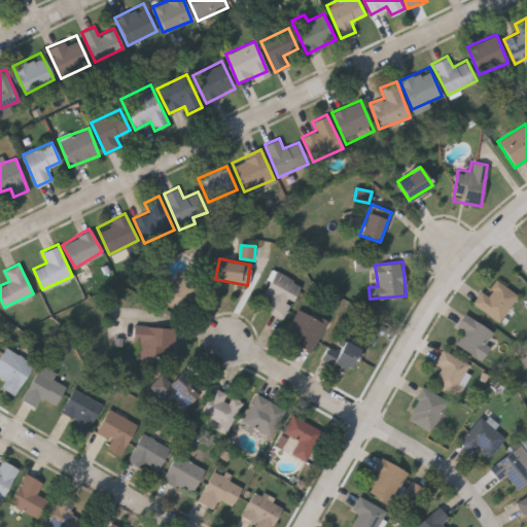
[(182,270),(200,282),(181,308),(149,285),(163,268),(176,278),(182,270)]
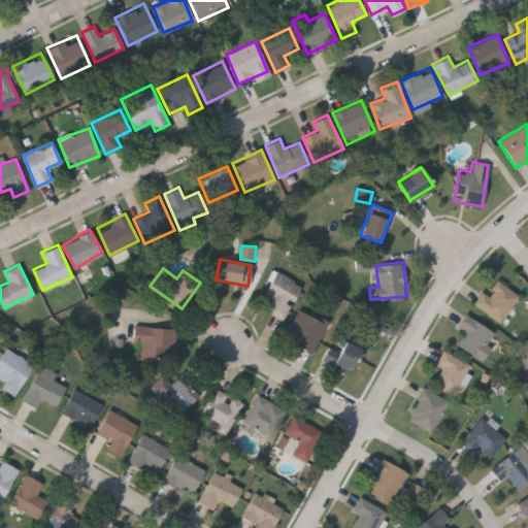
[(302,288),(281,319),(256,302),(278,270),(302,288)]
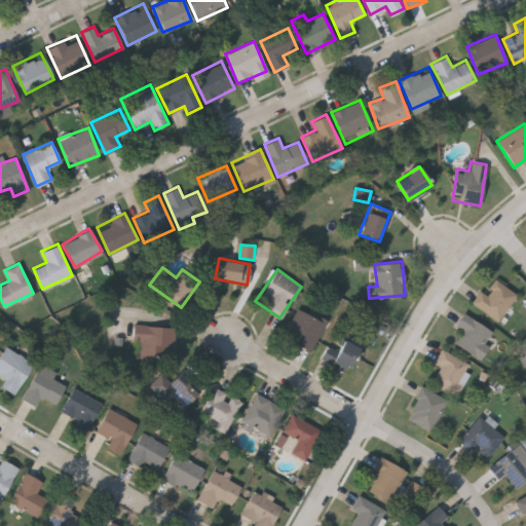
[(473,300),(481,289),(486,292),(496,277),(518,293),(498,320),(473,300)]
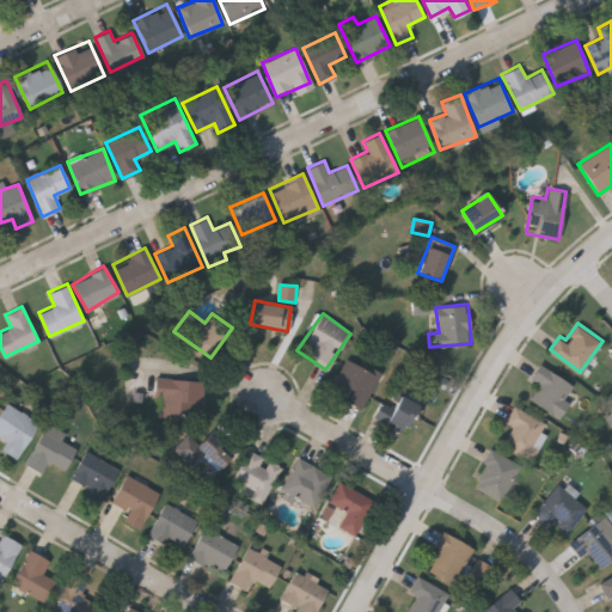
[(361,409),(347,401),(352,392),(332,381),(347,357),(379,375),(361,409)]
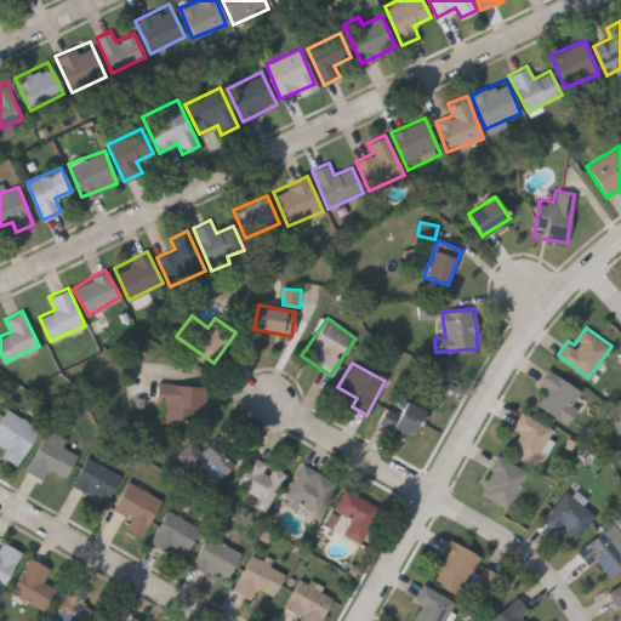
[(542,386),(543,375),(580,380),(576,416),(541,412),(545,386),(542,386)]
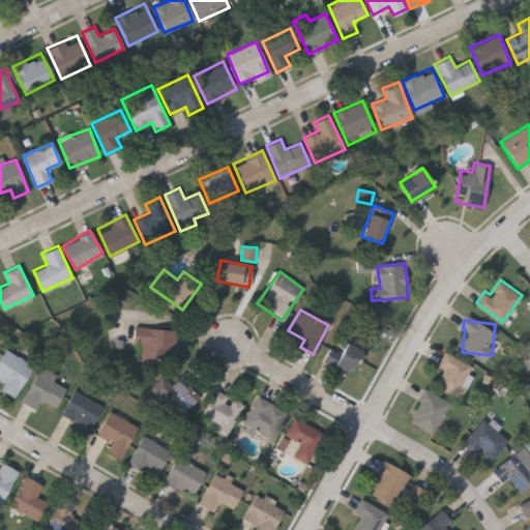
[(175,328),(173,360),(135,358),(136,326),(175,328)]
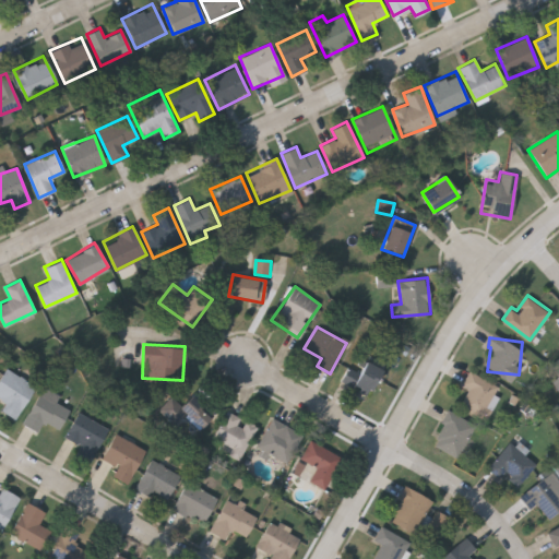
[(341,380),(356,349),(383,363),(368,393),(341,380)]
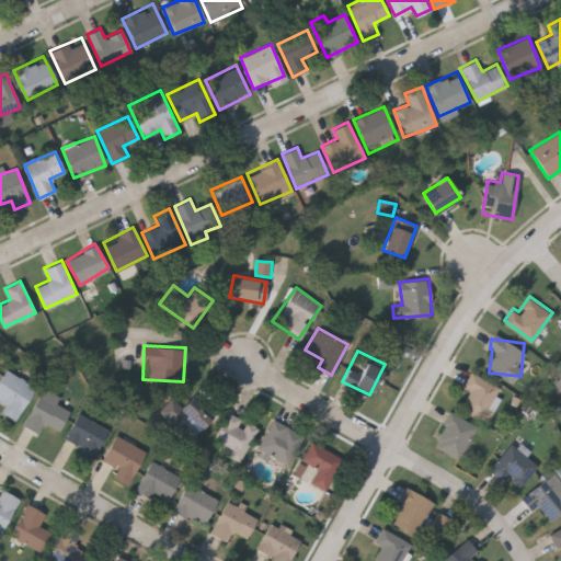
[(0,412),(6,402),(0,399),(0,377),(4,369),(34,387),(15,421),(0,412)]
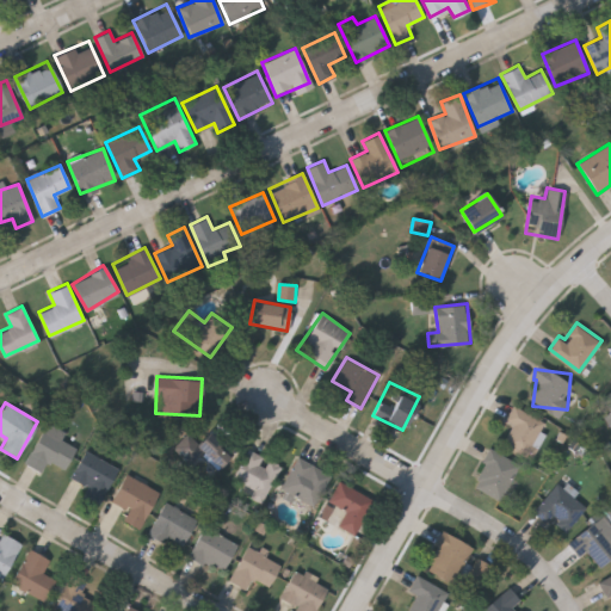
[(506,417),(516,402),(545,421),(541,430),(545,433),(530,458),(504,442),(516,423),(506,417)]
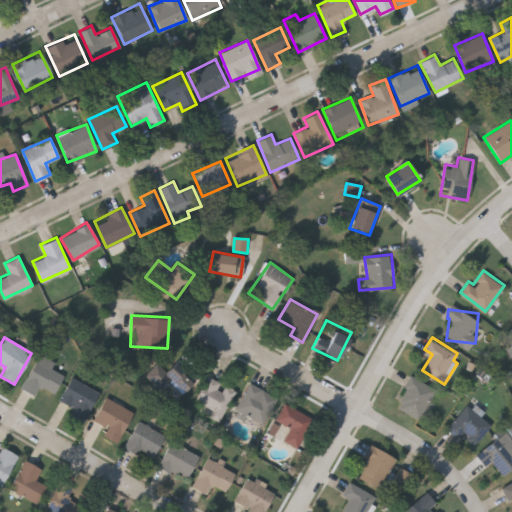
[(52,393),(41,386),(34,396),(19,386),(37,359),(63,376),(52,393)]
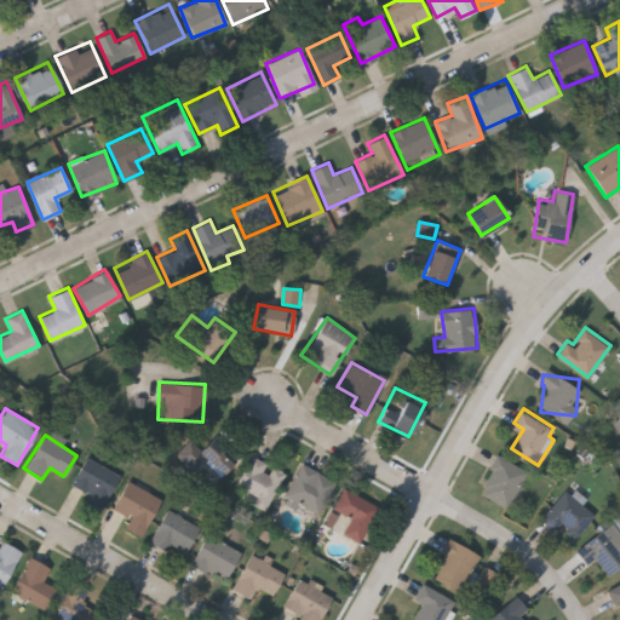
[(189,438),(202,449),(212,437),(236,457),(222,475),(204,460),(194,471),(174,454),(189,438)]
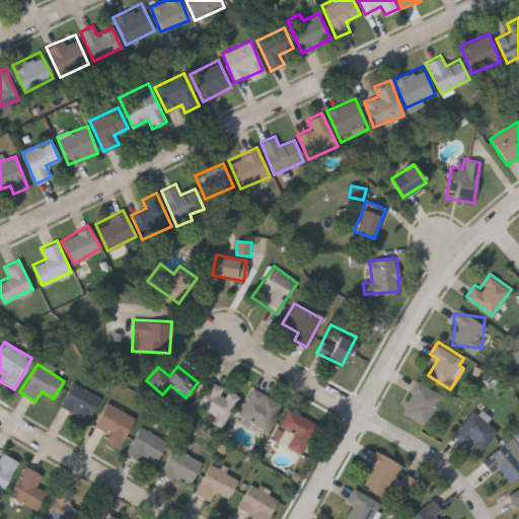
[(442,392),(425,423),(400,410),(418,379),(442,392)]
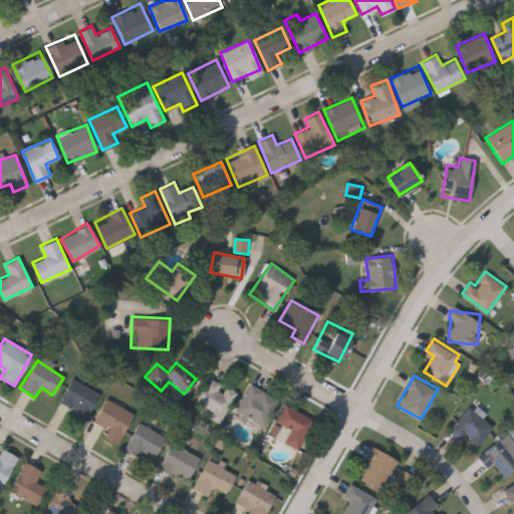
[(219,422),(210,417),(214,412),(195,401),(210,376),(236,393),(219,422)]
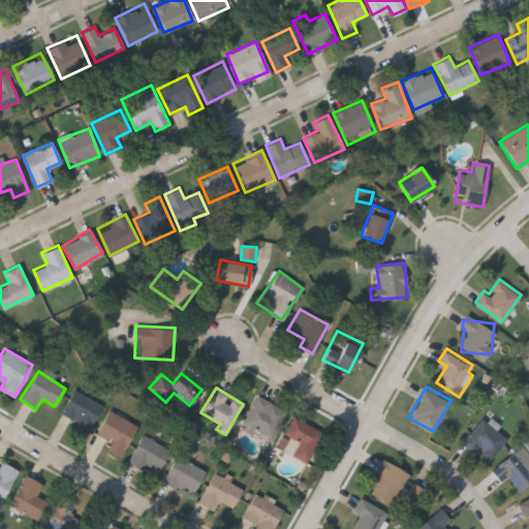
[(78,423),(60,412),(74,390),(101,406),(83,437),(72,430),(78,423)]
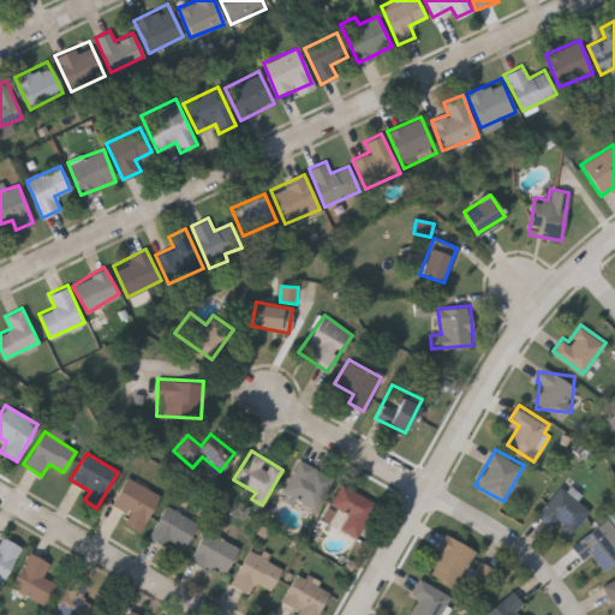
[(332,477),(315,509),(281,493),(298,459),(332,477)]
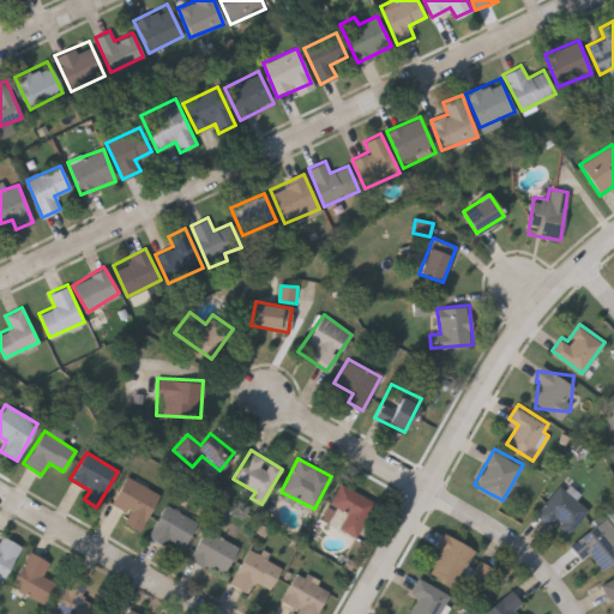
[(124,522),(130,512),(112,501),(126,475),(160,494),(139,531),(124,522)]
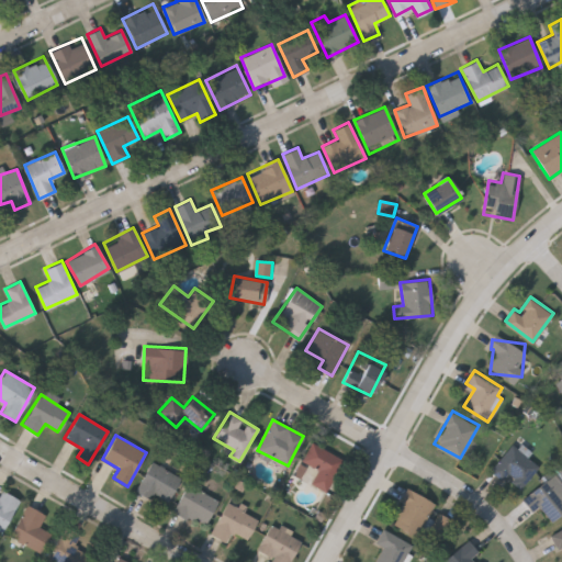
[(325,491),(311,483),(318,469),(302,460),(311,441),(341,457),(325,491)]
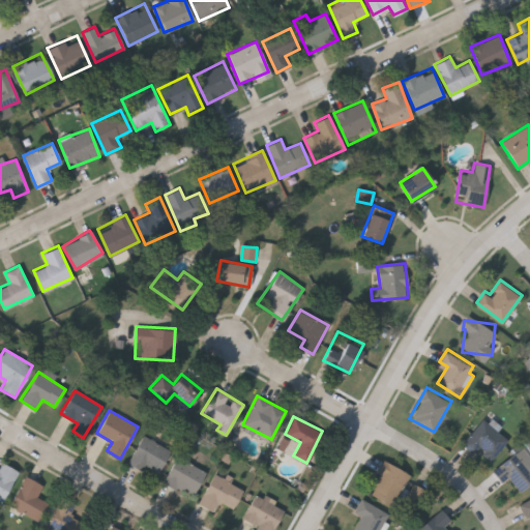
[(491,460),(478,448),(475,452),(463,442),(484,417),(509,439),(491,460)]
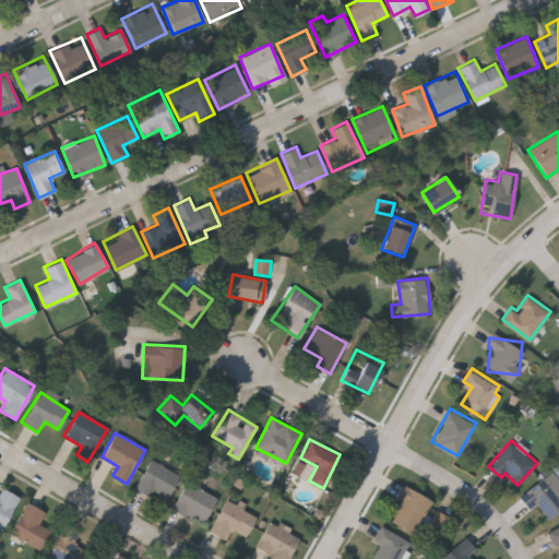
[(134,486),(155,451),(183,468),(163,502),(134,486)]
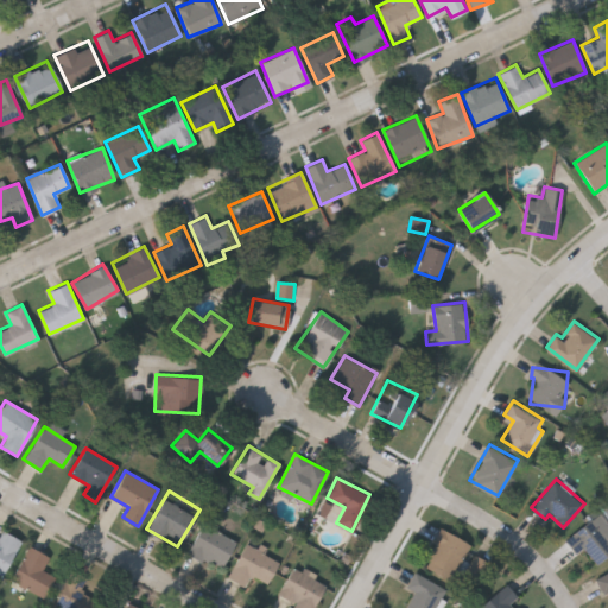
[(565,539),(576,556),(586,549),(596,565),(607,557),(607,518),(606,514),(565,539)]
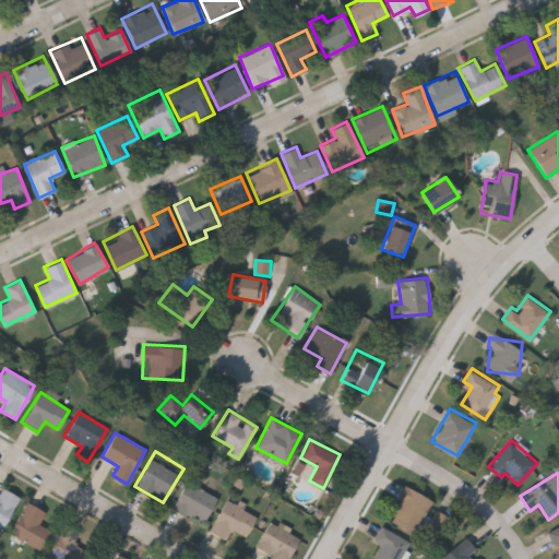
[(173,508),(187,480),(216,496),(202,523),(173,508)]
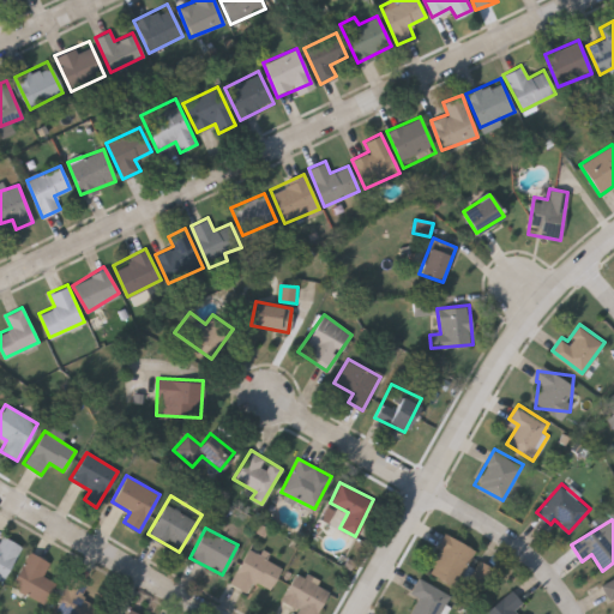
[(476,548),(456,584),(426,569),(446,531),(476,548)]
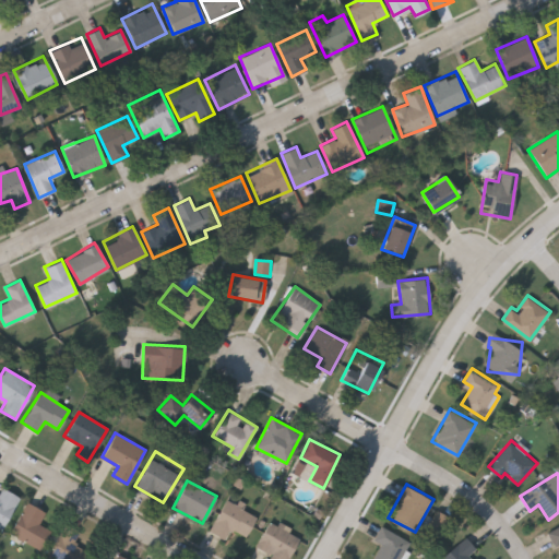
[(18,496),(2,530),(0,528),(0,490),(1,488),(18,496)]
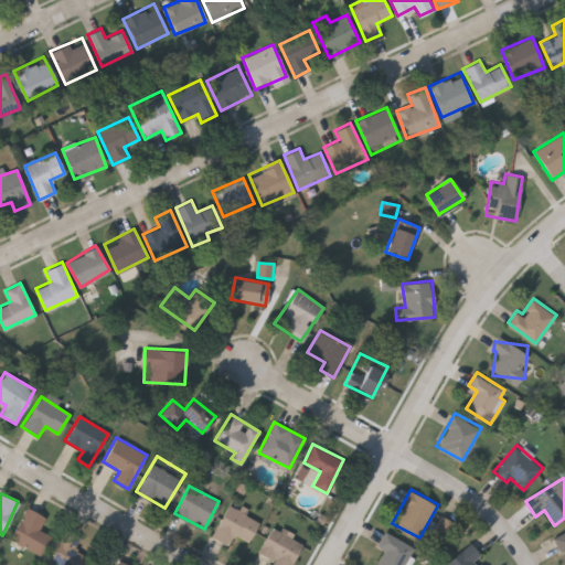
[(247,542),(234,534),(227,545),(210,535),(228,504),(259,522),(247,542)]
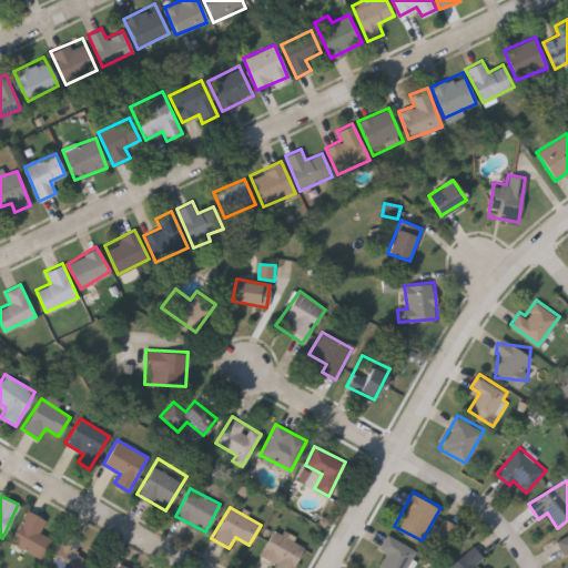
[(44,519),(38,533),(50,538),(40,558),(9,541),(27,509),(44,519)]
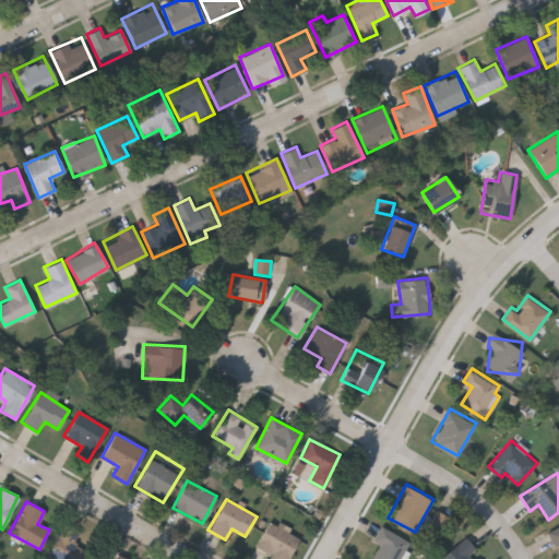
[(441,528),(430,523),(438,509),(449,515),(441,528)]
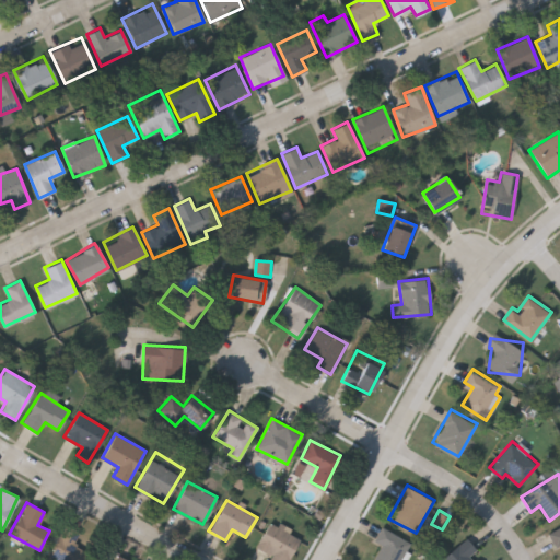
[(267,559),(270,555),(256,548),(268,521),(299,534),(288,559),(267,559)]
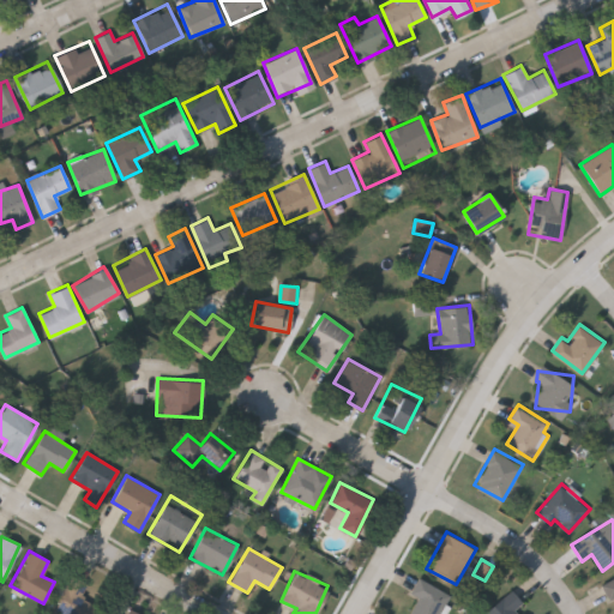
[(88,584),(80,597),(96,605),(91,613),(56,613),(50,611),(70,575),(88,584)]
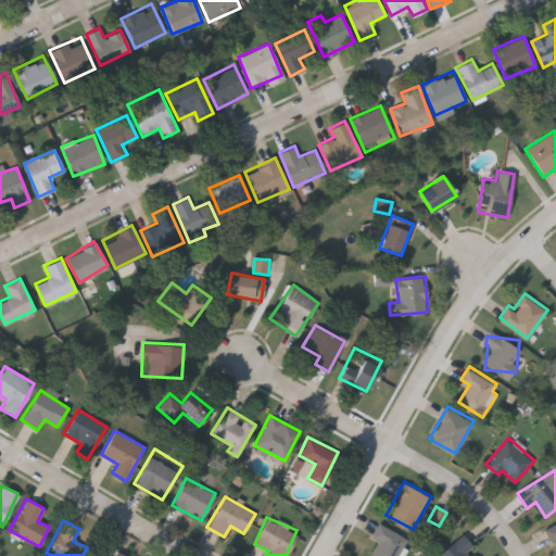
[(408,538),(401,550),(405,553),(403,555),(370,555),(380,540),(373,535),(381,521),(408,538)]
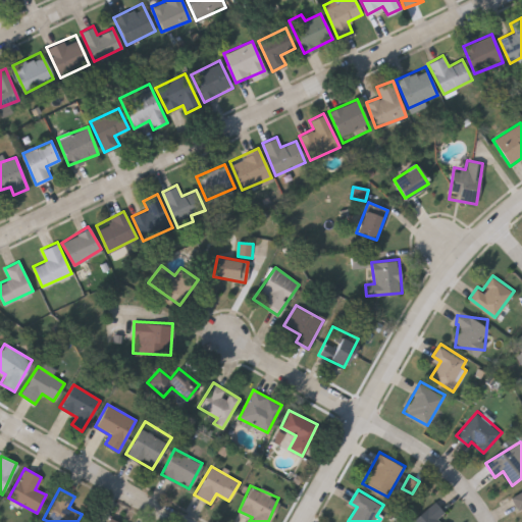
[(521,509),(520,510),(512,496),(521,489),(521,509)]
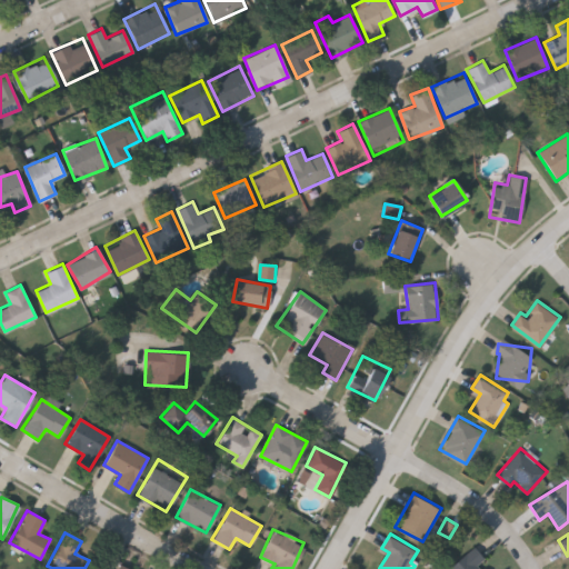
[(486,568),(450,568),(449,567),(475,545),(485,557),(480,561),(486,568)]
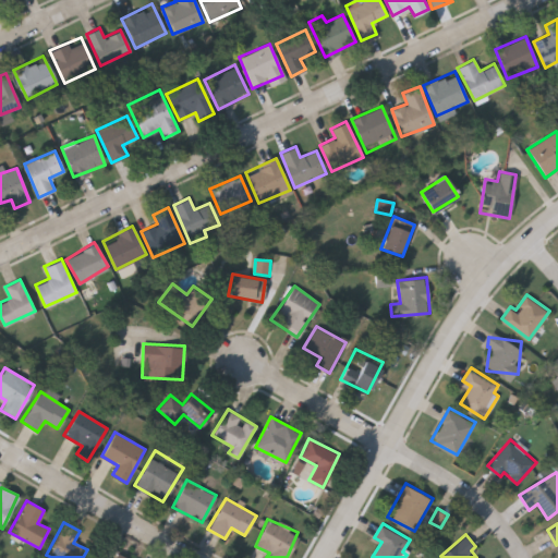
All buildings are outlined.
